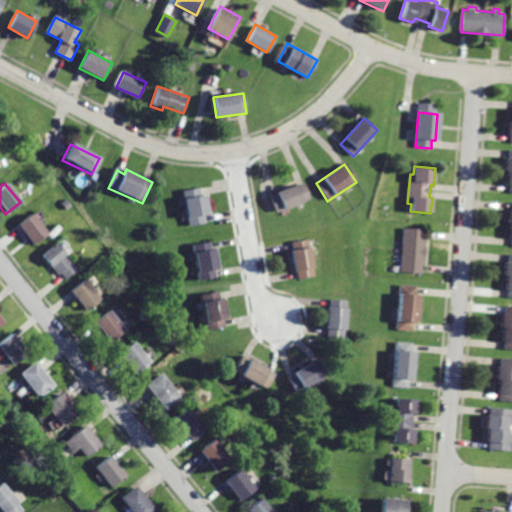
[(304,183),(271,197),(278,214),(311,200),(304,183)]
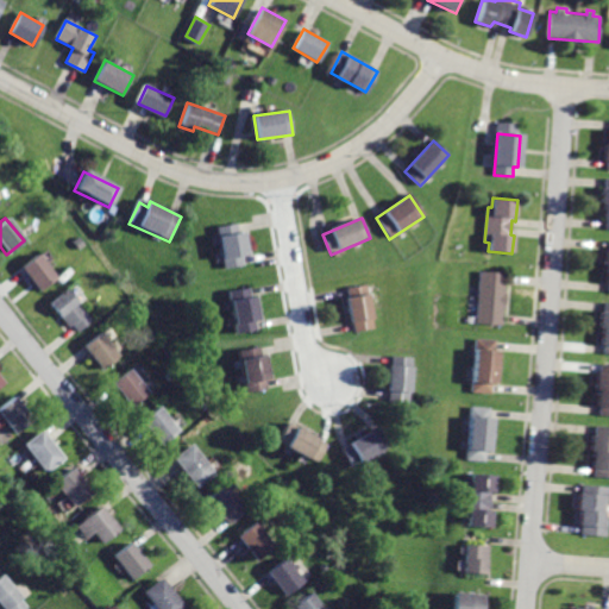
[(215,227),(224,270),(244,267),(243,257),(248,256),(244,232),(236,234),(234,224),(215,227)]
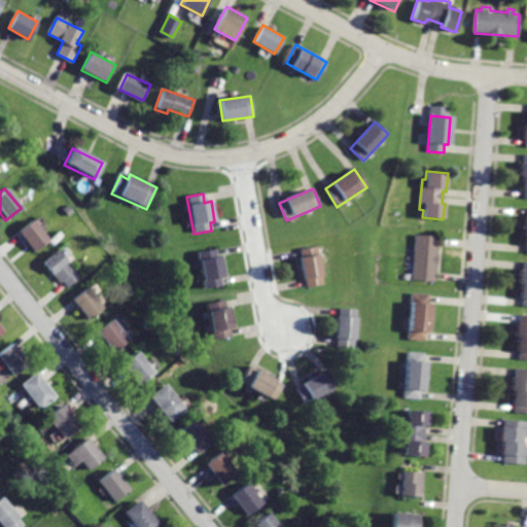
[(30,218),(15,232),(34,251),(48,239),(30,218)]
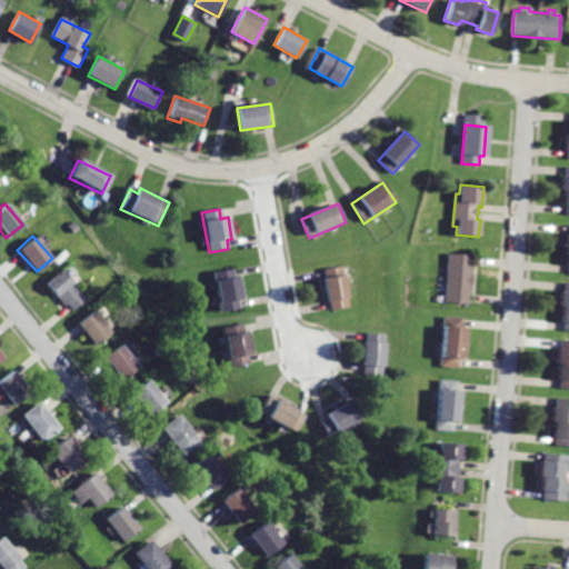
[(445,301),(468,303),(472,256),(449,253),(445,301)]
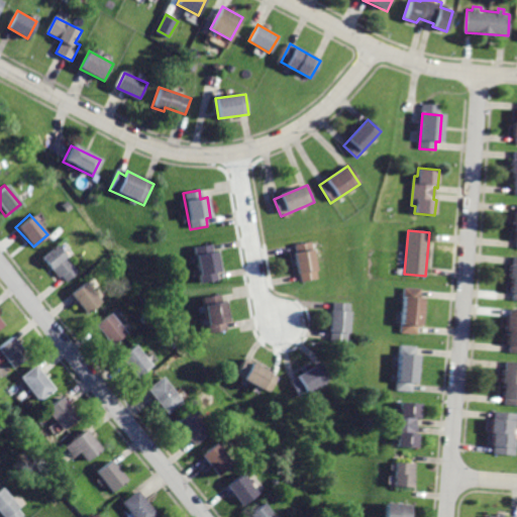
[(295,245),(297,253),(294,254),(298,273),(301,273),(304,282),(319,278),(311,241),(295,245)]
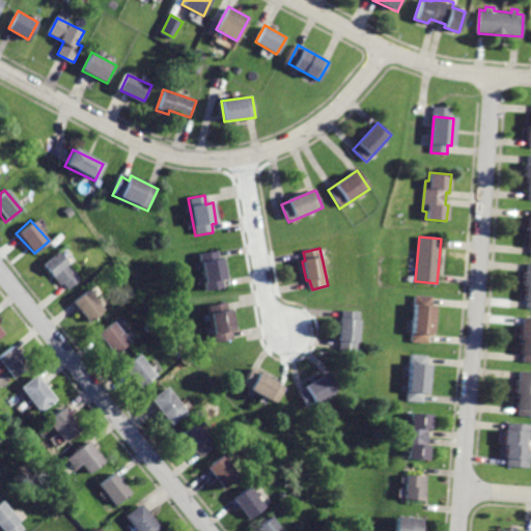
[(198,253),(205,290),(223,287),(222,279),(225,279),(222,260),(218,261),(216,250),(198,253)]
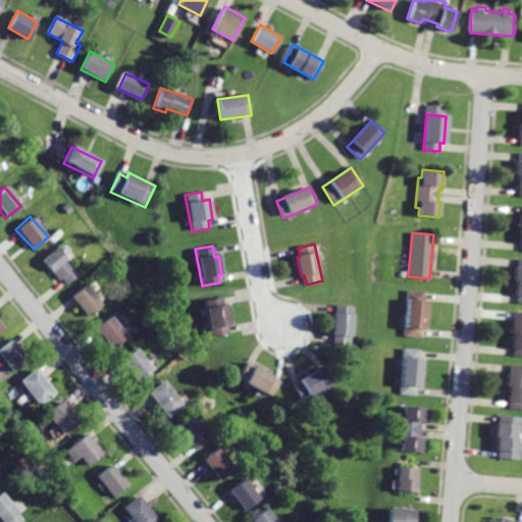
[(56,248),(41,261),(57,280),(60,278),(66,284),(79,273),(56,248)]
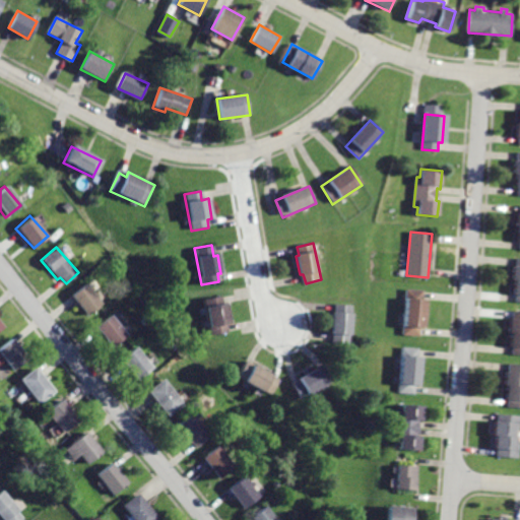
[(86,285),(71,298),(88,317),(103,306),(86,285)]
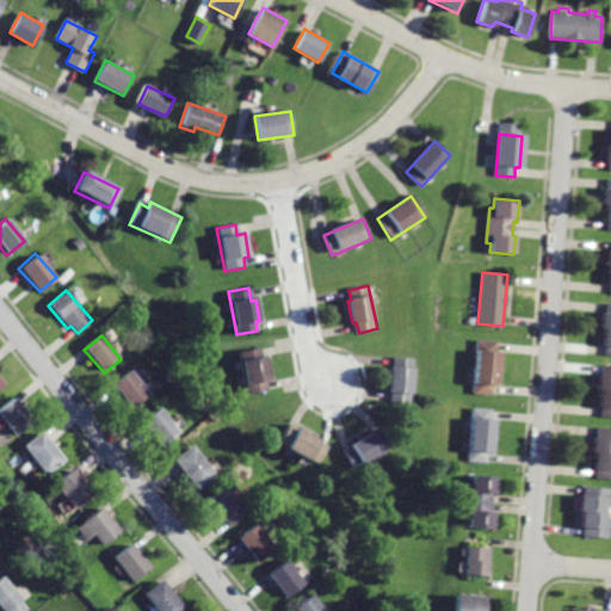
[(255,350),(235,353),(244,396),(265,392),(263,381),(269,380),(265,359),(258,360),(255,350)]
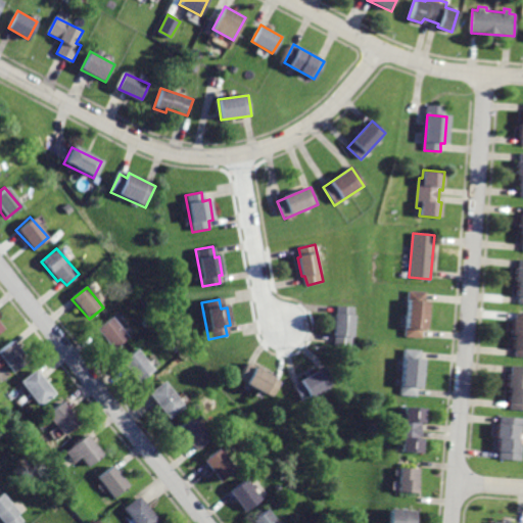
[(408,300),(405,336),(420,337),(421,329),(425,330),(427,301),(408,300)]
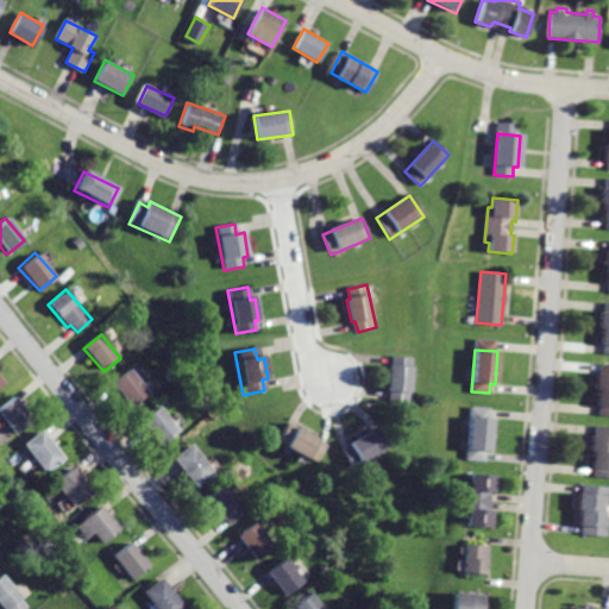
[(393,357),(388,400),(409,402),(414,358),(393,357)]
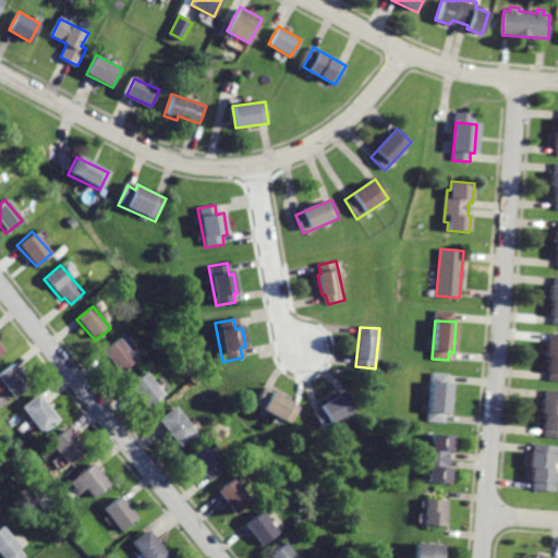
[(557,334),(549,334),(549,342),(544,341),(542,373),(548,373),(547,381),(557,381),(557,334)]
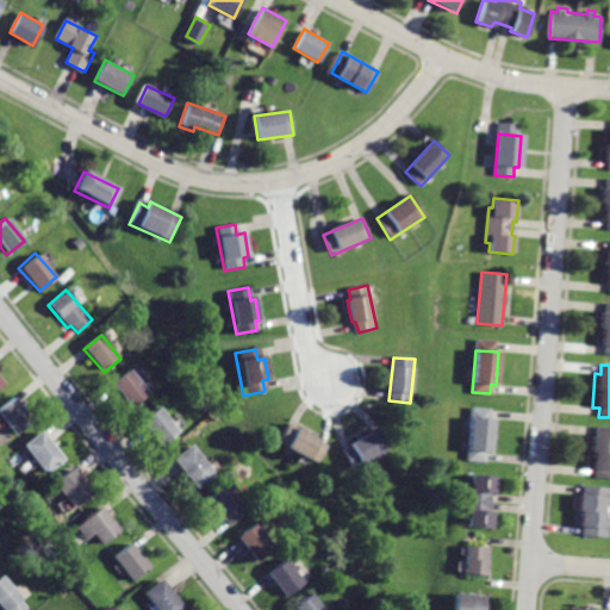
[(129,371),(112,384),(132,408),(148,396),(129,371)]
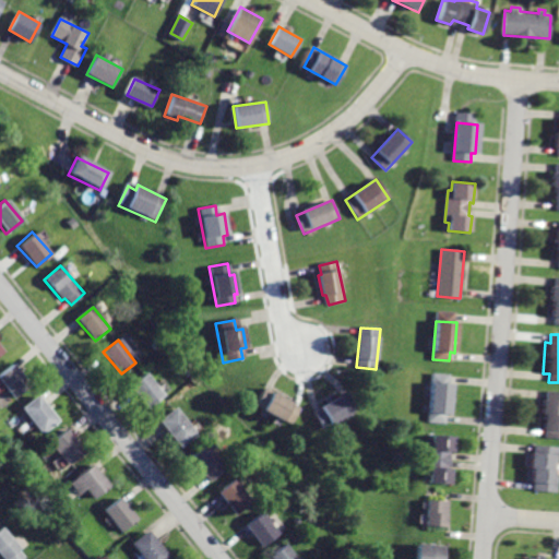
[(11,366),(0,375),(0,387),(11,401),(27,387),(11,366)]
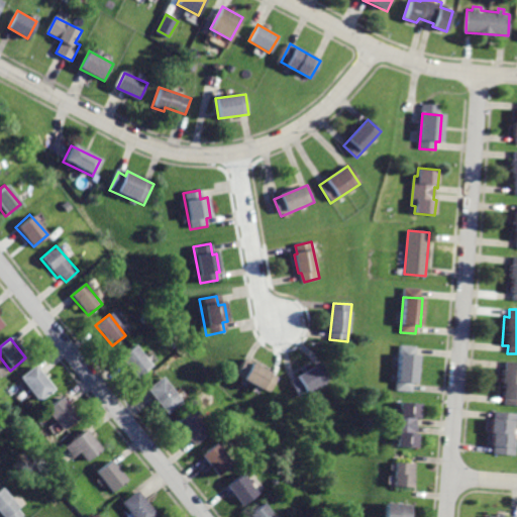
[(134,345),(119,356),(136,379),(151,367),(134,345)]
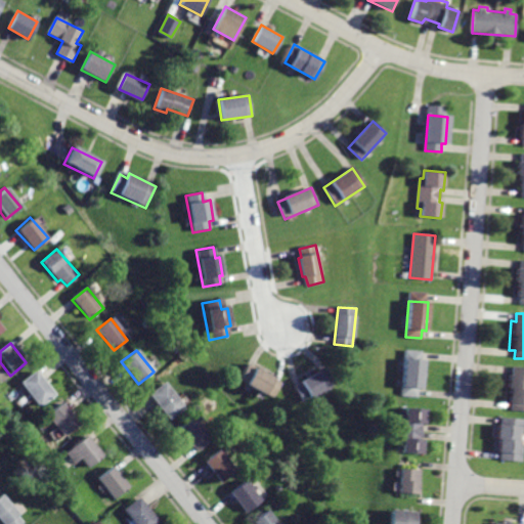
[(399,396),(417,398),(423,352),(404,350),(399,396)]
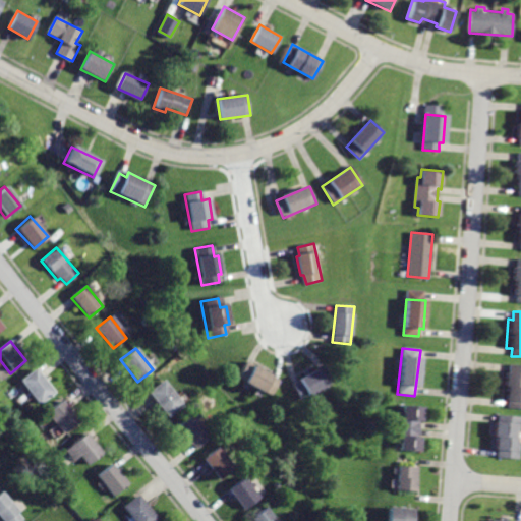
[(246,362),(238,380),(271,396),(279,379),(246,362)]
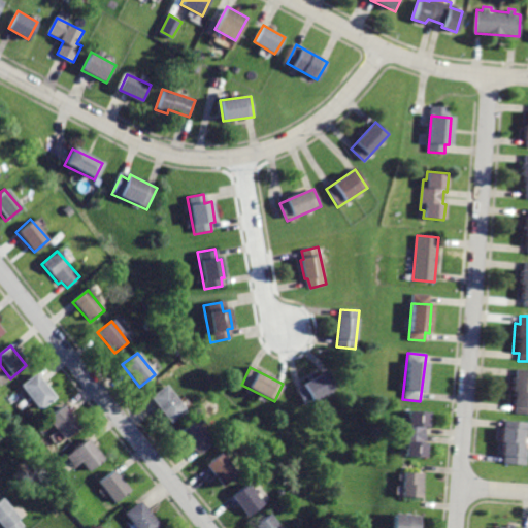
[(329,369),(295,390),(304,406),(339,386),(329,369)]
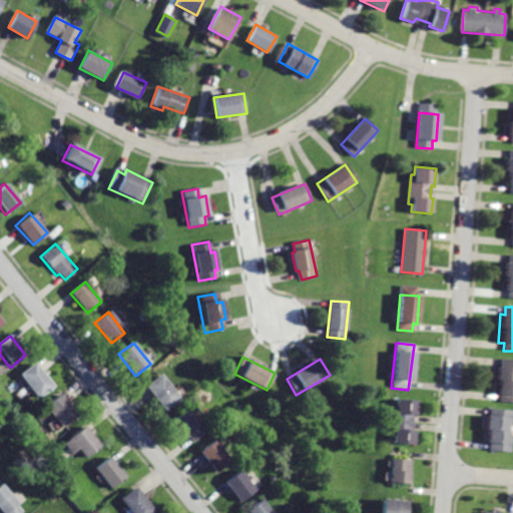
[(512,359),(502,359),(502,367),(498,367),(497,393),(501,393),(500,403),(512,403),(512,359)]
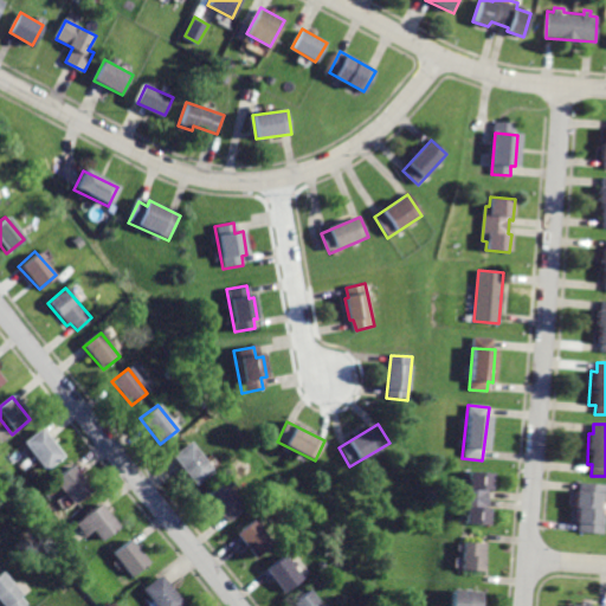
[(38,429),(21,442),(45,471),(62,457),(38,429)]
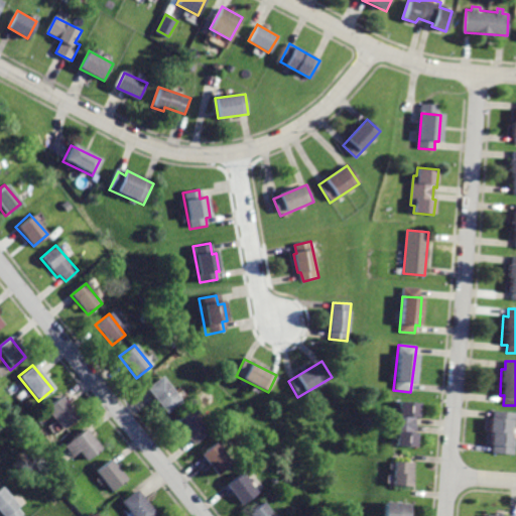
[(160,377),(145,389),(164,413),(180,400),(160,377)]
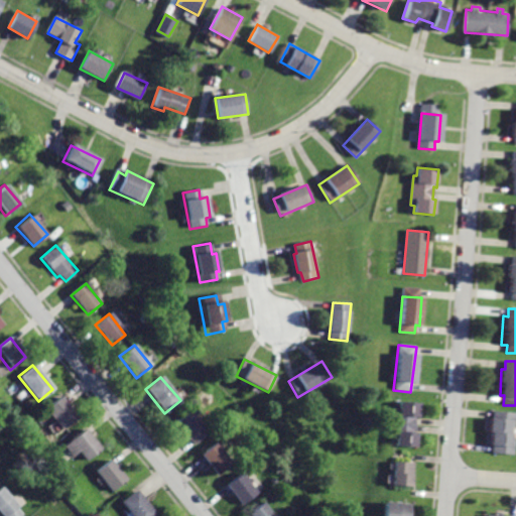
[(59,396),(45,408),(63,429),(78,418),(59,396)]
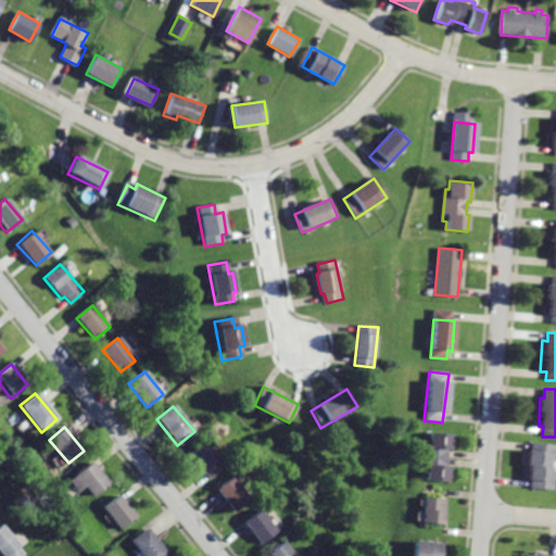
[(430,432),(430,439),(425,438),(420,474),(425,474),(425,481),(447,484),(450,468),(443,467),(445,449),(449,450),(450,434),(430,432)]
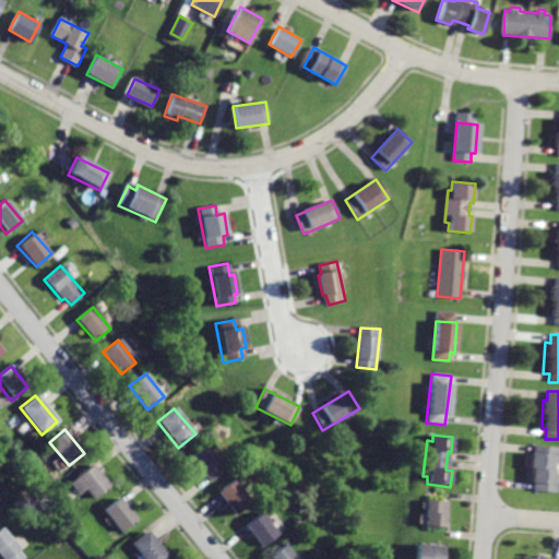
[(202,445),(189,458),(209,480),(222,468),(202,445)]
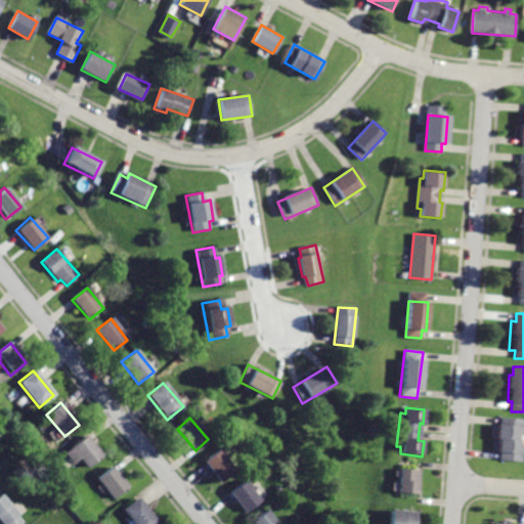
[(501,418),(501,425),(498,425),(496,452),(500,452),(499,460),(521,462),(522,449),(517,448),(518,436),(521,436),(522,420),(501,418)]
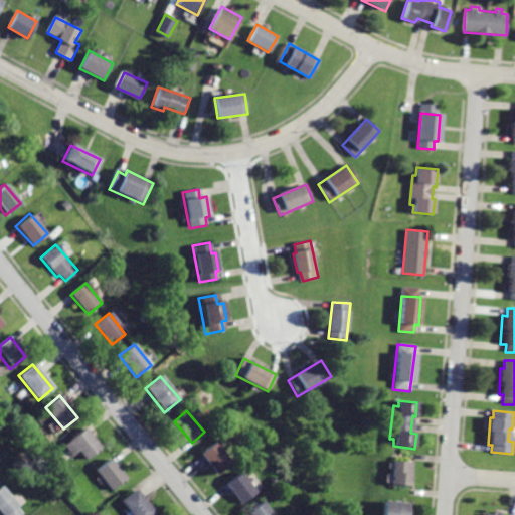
[(83,428),(63,445),(71,455),(77,450),(87,460),(101,448),(83,428)]
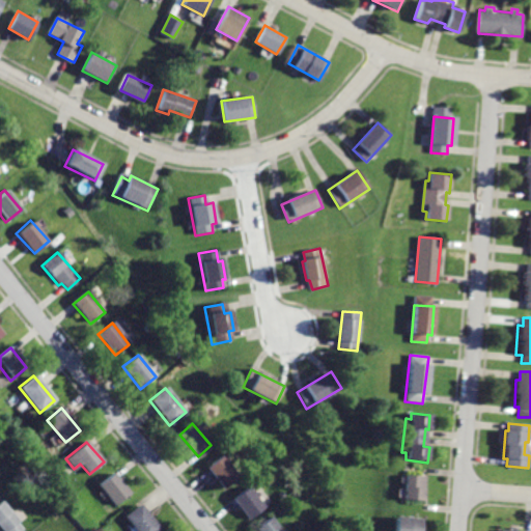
[(217,454),(202,467),(222,490),(236,477),(217,454)]
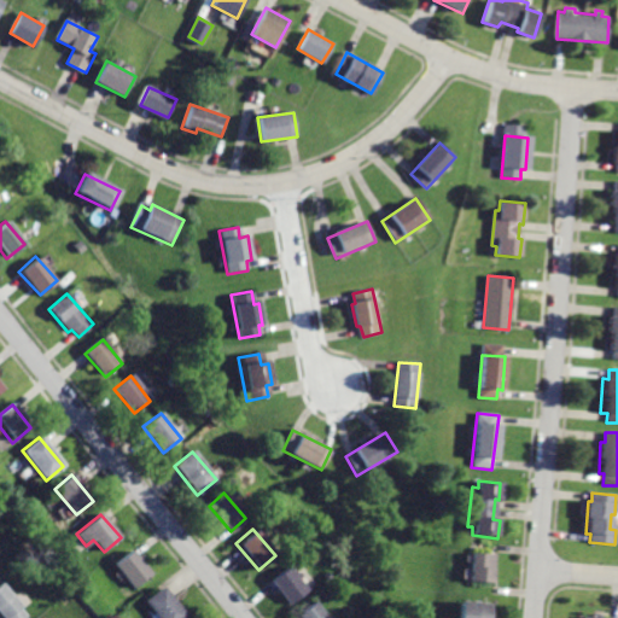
[(129,549),(112,563),(134,589),(150,575),(129,549)]
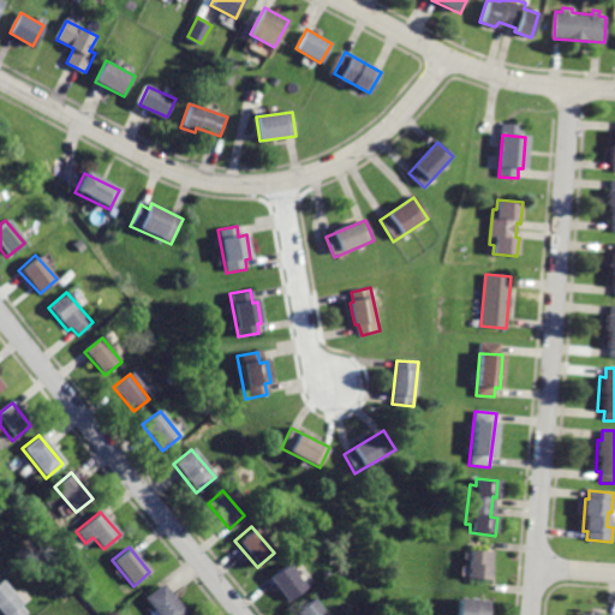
[(470,547),(466,580),(489,583),(493,549),(470,547)]
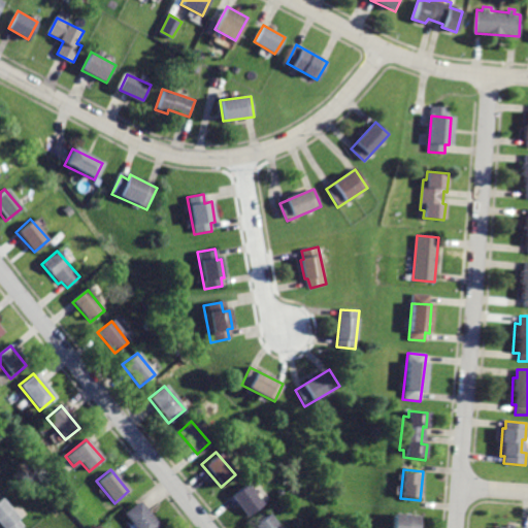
[(243,485),(230,496),(248,517),(261,504),(243,485)]
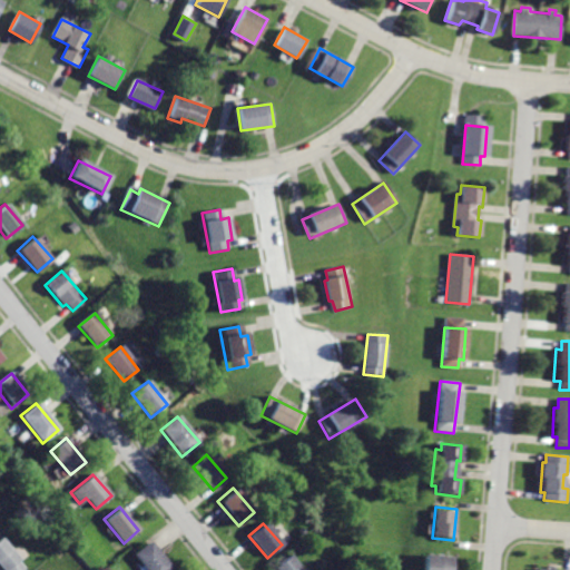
[(1,537),(0,537),(0,566),(3,569),(20,569),(23,568),(18,562),(20,560),(1,537)]
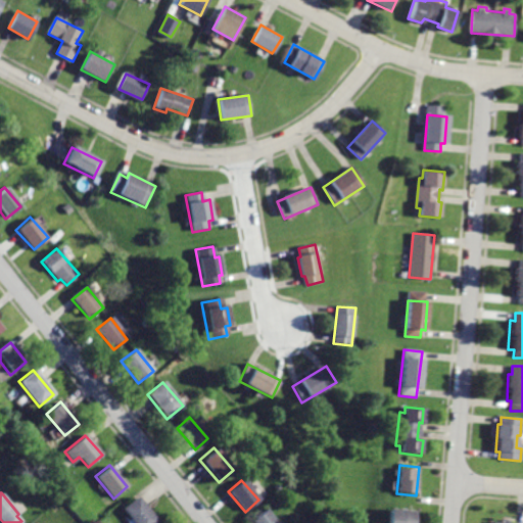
[(136,495),(122,507),(134,522),(152,522),(155,521),(136,495)]
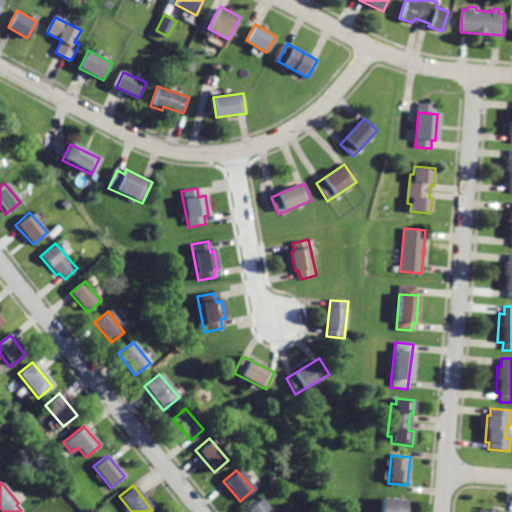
[(383,498),(381,511),(406,511),(408,501),(383,498)]
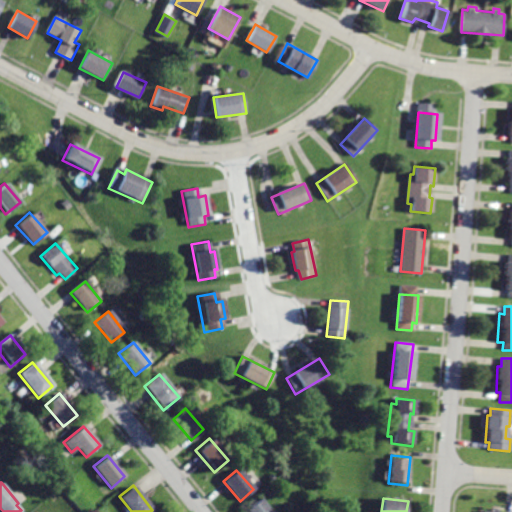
[(269,511),(258,500),(245,511),(269,511)]
